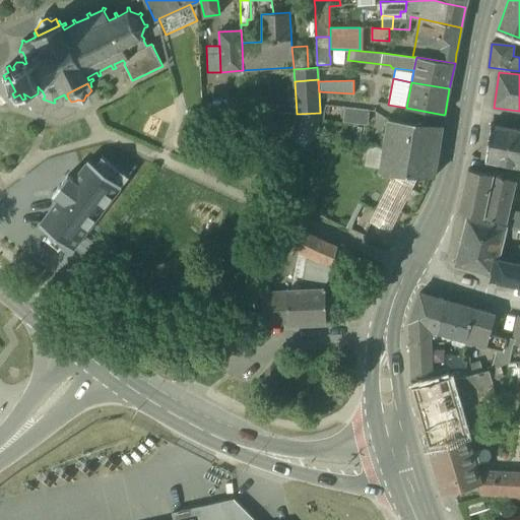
[(339,121),(341,106),(326,104),(324,119),(339,121)]
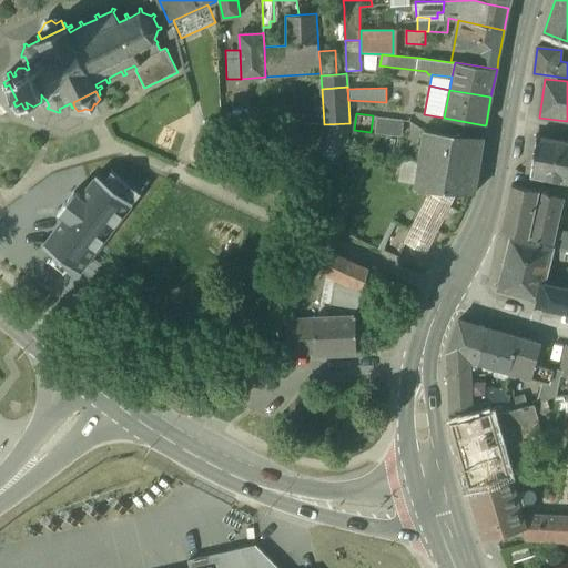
[(374,133),(402,137),(404,121),(376,118),(374,133)]
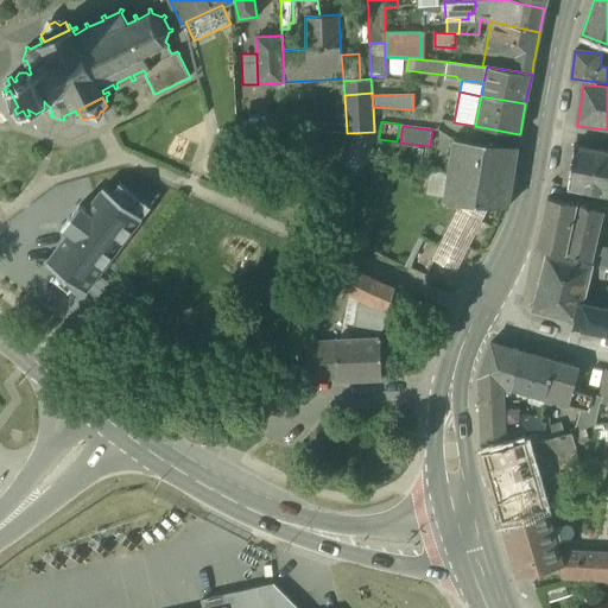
[(491,207),(507,208),(510,192),(518,147),(455,139),(449,173),(445,197),(444,203),(460,204),(491,207)]
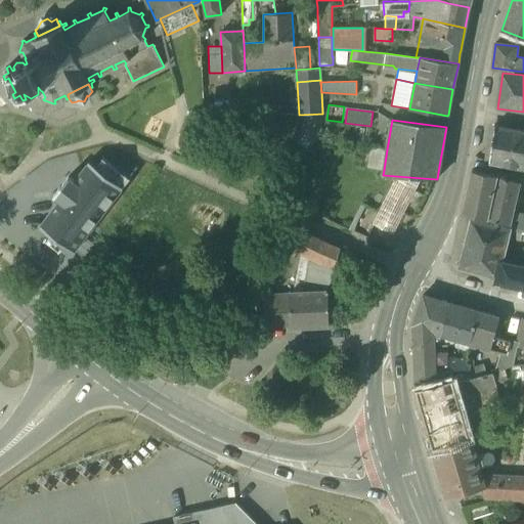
[(489,162),(523,168),(523,131),(494,125),(489,162)]
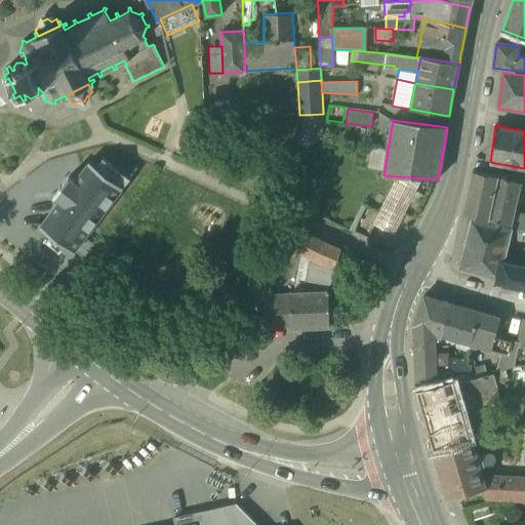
[(368,167),(385,170),(388,150),(371,147),(368,167)]
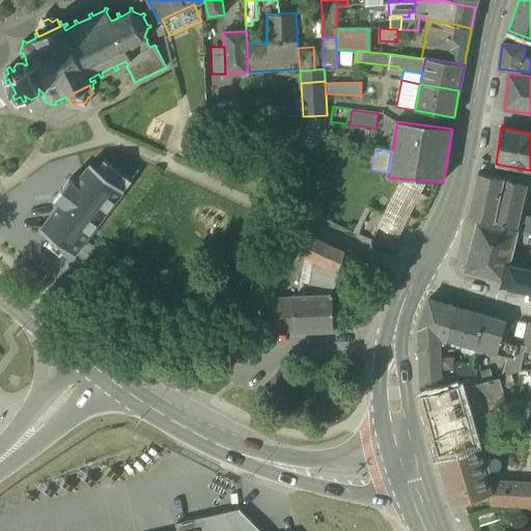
[(75,255),(132,180),(116,169),(109,177),(90,163),(75,184),(70,178),(54,199),(60,203),(39,229),(75,255)]
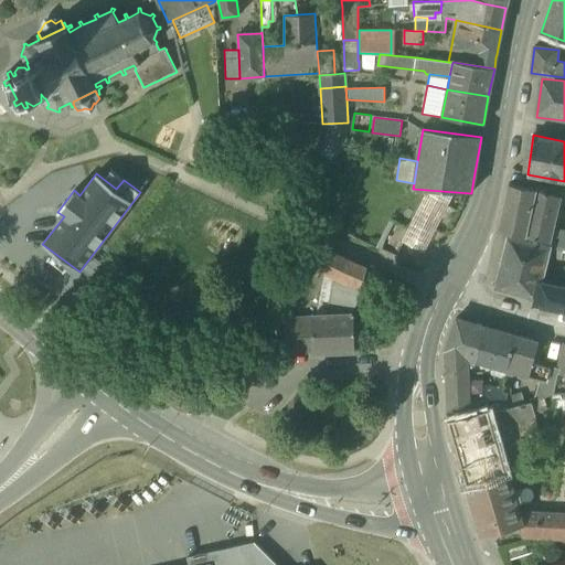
[(499,231),(550,243),(553,230),(561,196),(535,190),(509,184),(499,231)]
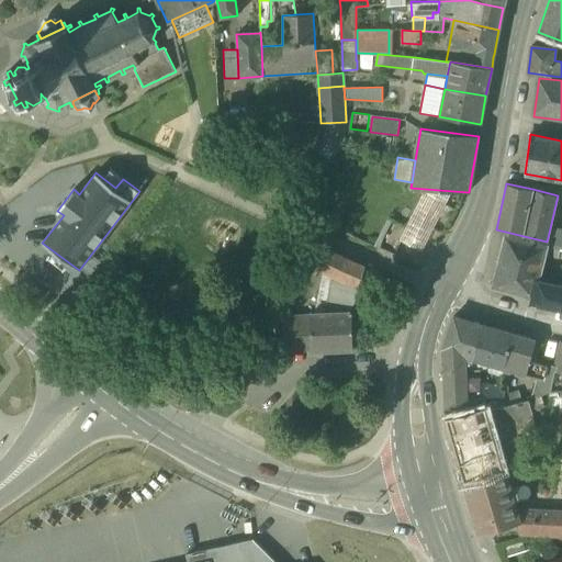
[(453,191),(425,189),(411,216),(434,228),(453,191)]
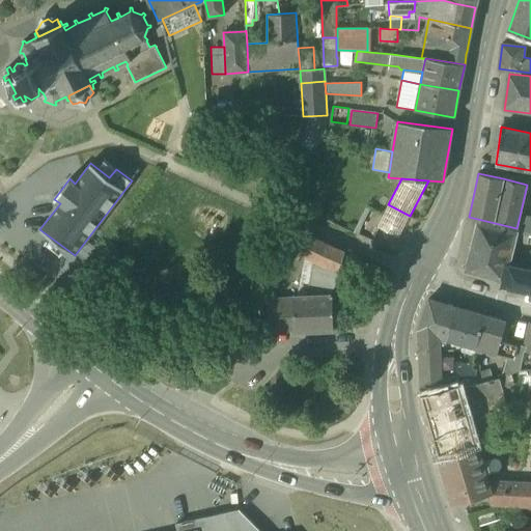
[(516,228),(516,230),(528,233),(530,233),(530,218),(520,216),(516,228)]
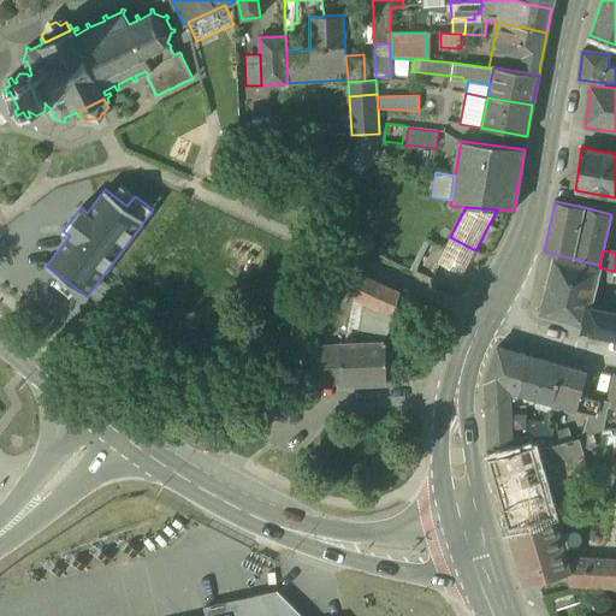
[(543,315),(582,325),(585,325),(590,307),(597,279),(599,270),(598,270),(554,259),(540,311),(543,315)]
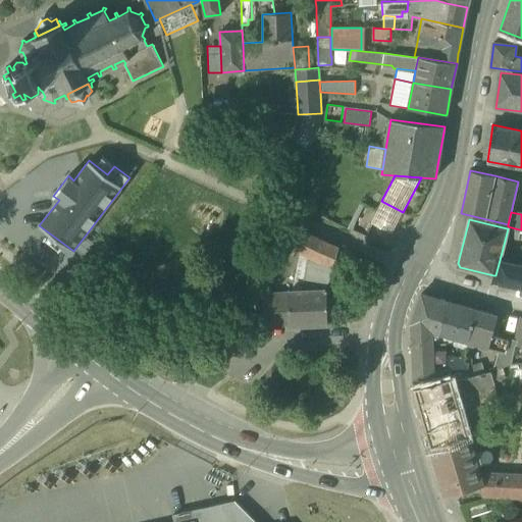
[(516,240),(519,229),(508,226),(507,228),(508,228),(506,237),(516,240)]
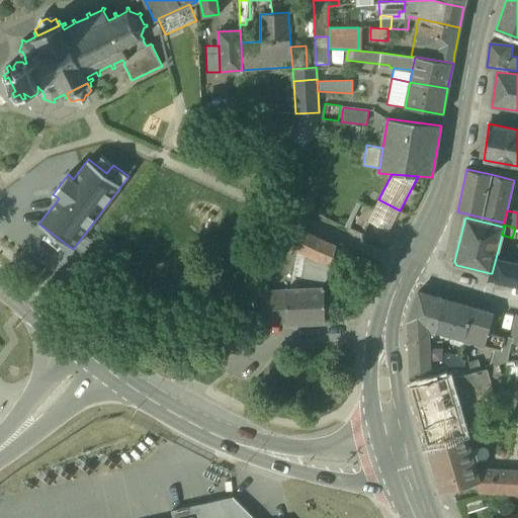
[(319,260),(330,265),(336,246),(305,232),(300,230),(292,248),(298,251),(319,260)]
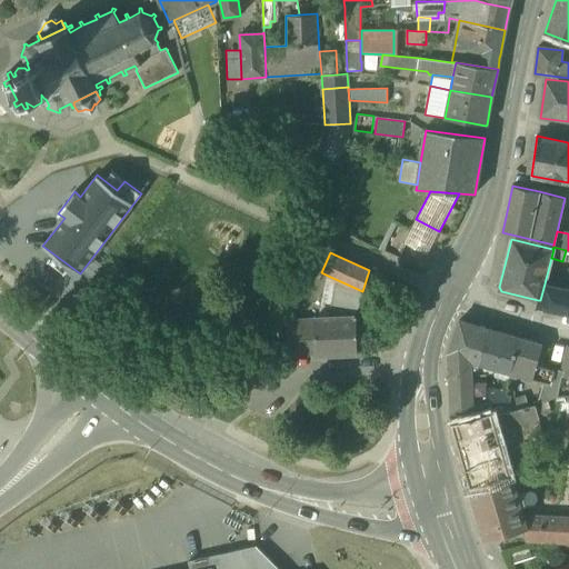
[(338,311),(345,311),(345,302),(350,286),(328,276),(320,317),(338,316),(338,311)]
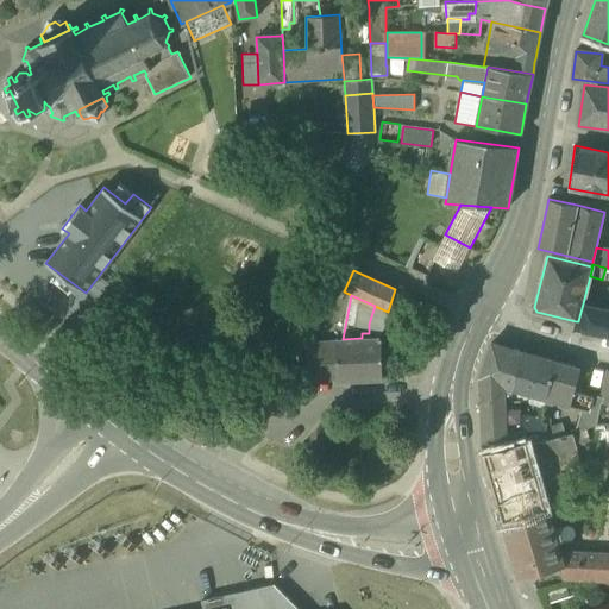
[(596,333),(608,336),(608,308),(583,303),(578,321),(576,321),(575,328),(596,333)]
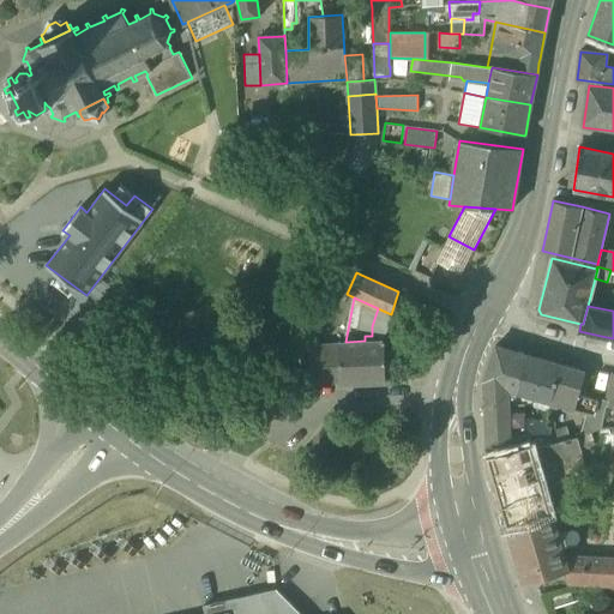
[(391,314),(378,308),(372,326),(372,336),(372,341),(384,341),(391,314)]
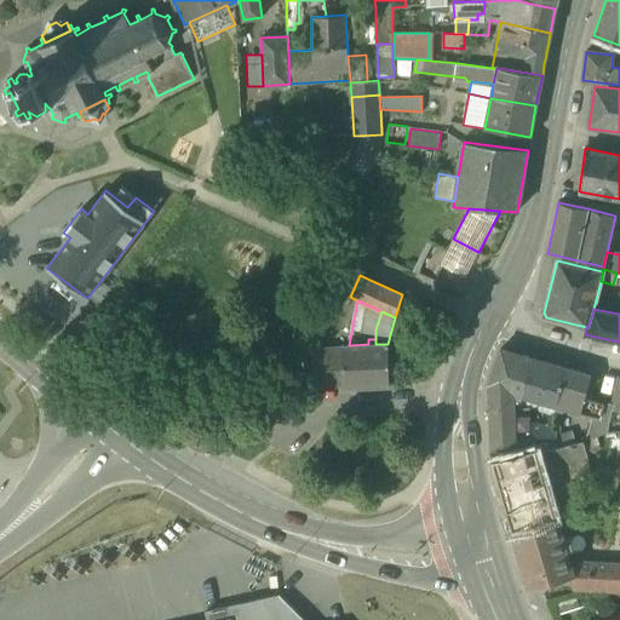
[(390,385),(388,344),(375,344),(375,339),(368,339),(368,344),(349,345),(343,345),(343,349),(344,383),(344,386),(390,385)]
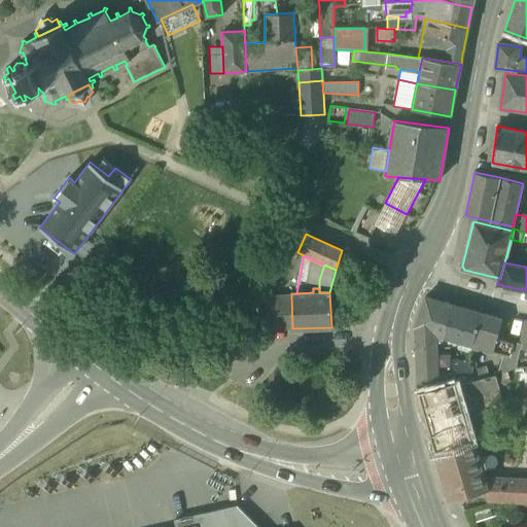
[(266,297),(267,326),(292,325),(291,296),(266,297)]
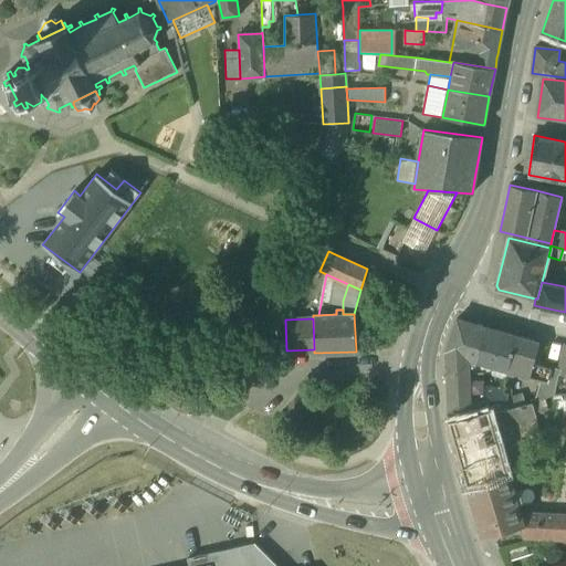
[(444,352),(446,356),(468,364),(473,365),(474,362),(484,327),(457,318),(444,352)]
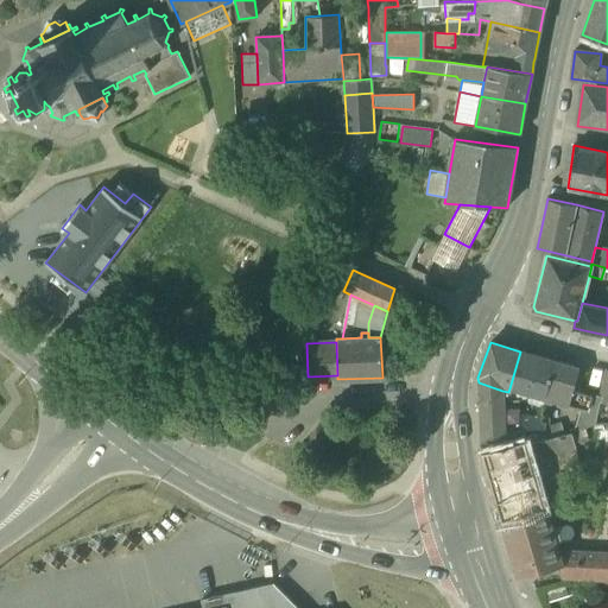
[(510,388),(544,399),(555,361),(521,350),(521,352),(520,352),(510,388)]
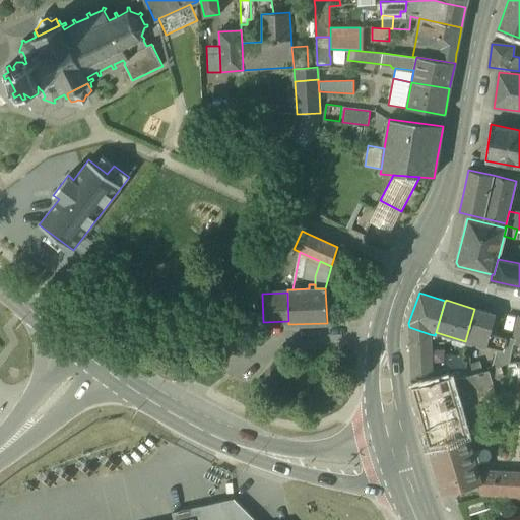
[(495,315),(474,309),(465,341),(496,350),(501,335),(490,332),(495,315)]
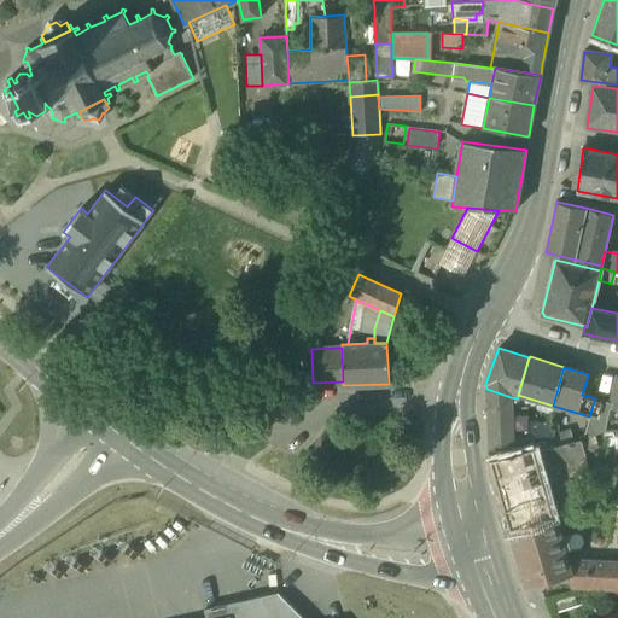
[(490,458),(513,452),(511,413),(511,397),(487,389),(490,458)]
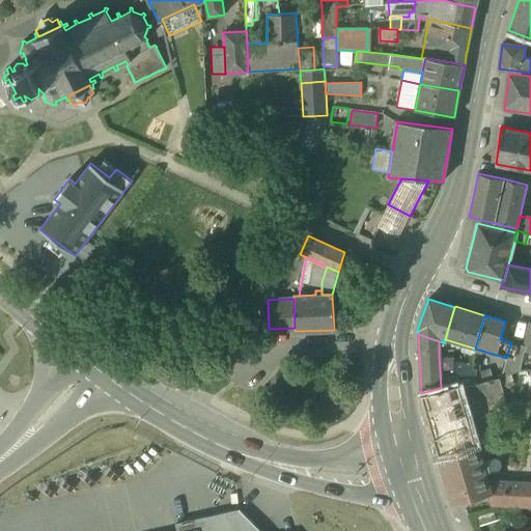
[(521,366),(524,353),(525,346),(511,342),(506,358),(502,375),(520,371),(521,366)]
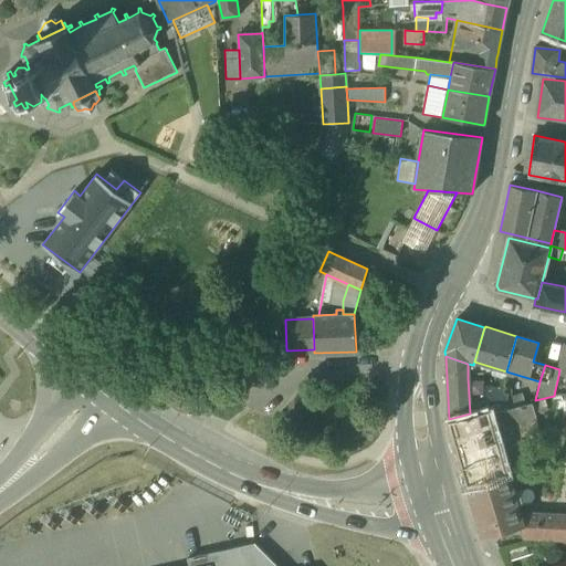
[(482,378),(468,378),(470,413),(488,409),(488,404),(483,405),(483,401),(482,386),(482,378)]
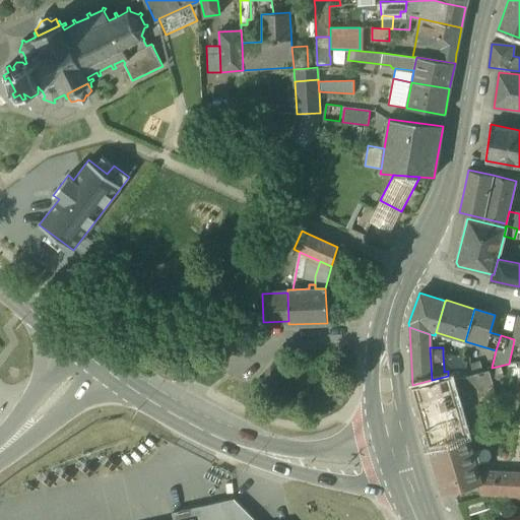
[(443,354),(444,369),(466,369),(466,354),(443,354)]
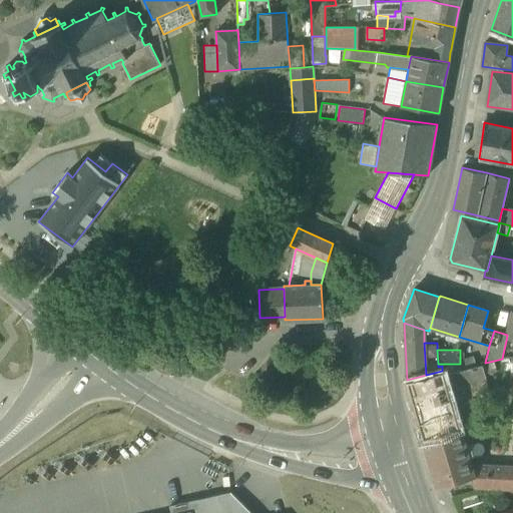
[(461,378),(463,384),(485,378),(482,366),(444,375),(446,382),(454,380),(461,378)]
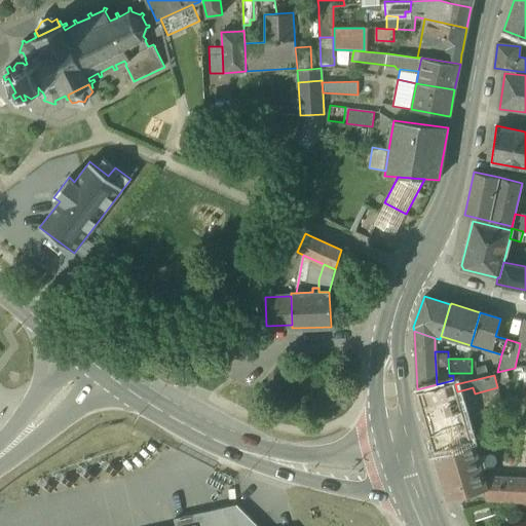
[(417,391),(429,435),(466,424),(457,391),(455,384),(453,380),(437,384),(417,389),(417,391)]
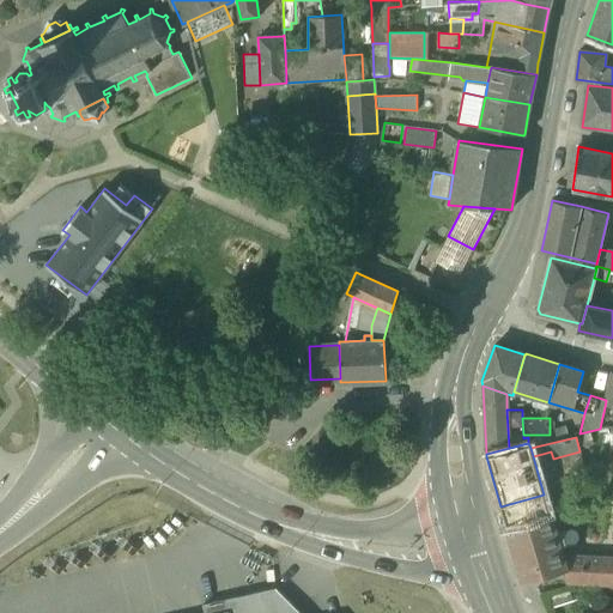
[(551,451),(542,454),(547,477),(584,468),(580,451),(553,459),(551,451)]
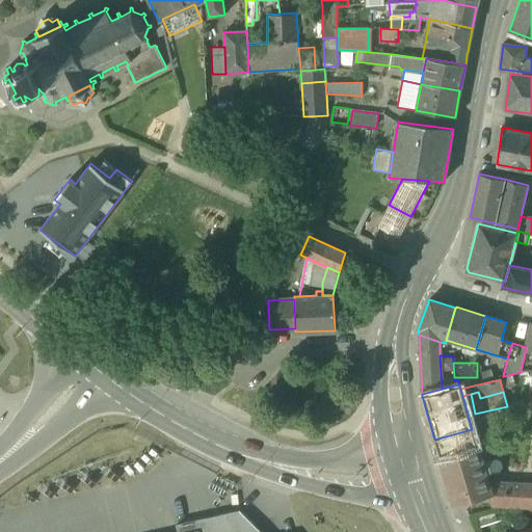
[(434,440),(439,454),(476,444),(472,429),(434,440)]
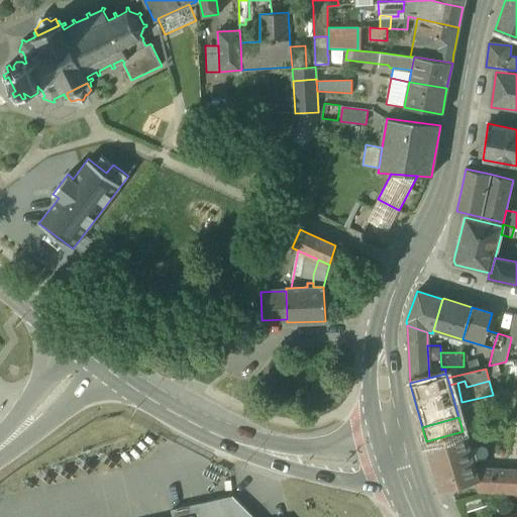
[(451,487),(475,480),(478,479),(475,468),(472,460),(485,457),(488,453),(486,447),(482,445),(469,449),(463,431),(462,431),(426,441),(440,490),(451,487)]
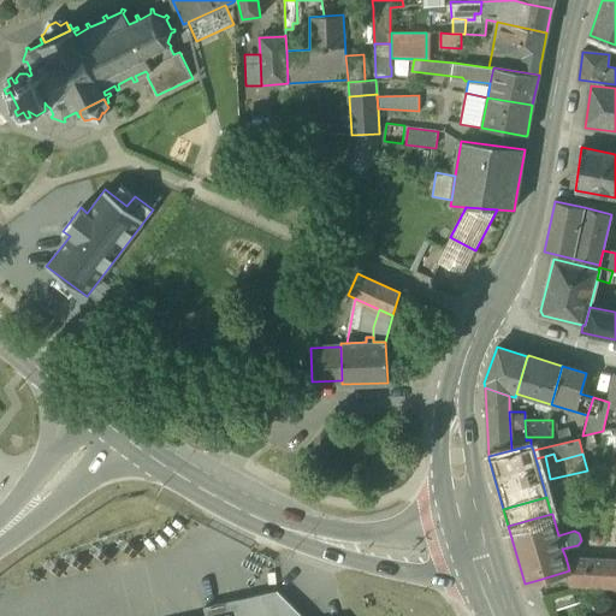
[(615,560),(566,557),(569,570),(566,572),(570,586),(615,588),(615,560)]
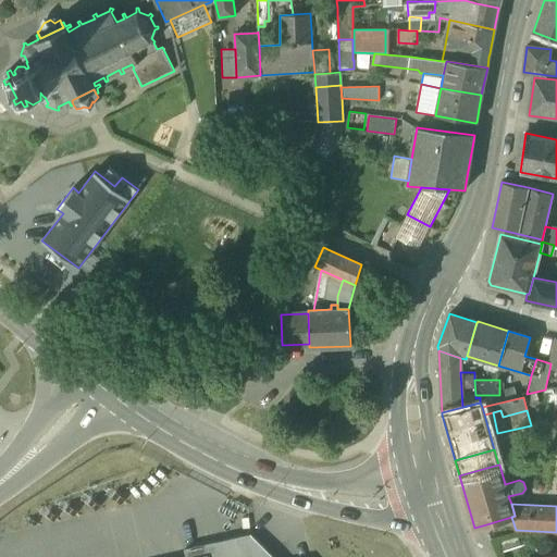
[(196,556),(208,555),(208,556),(264,556),(270,554),(250,535),(184,549),(185,556),(196,556)]
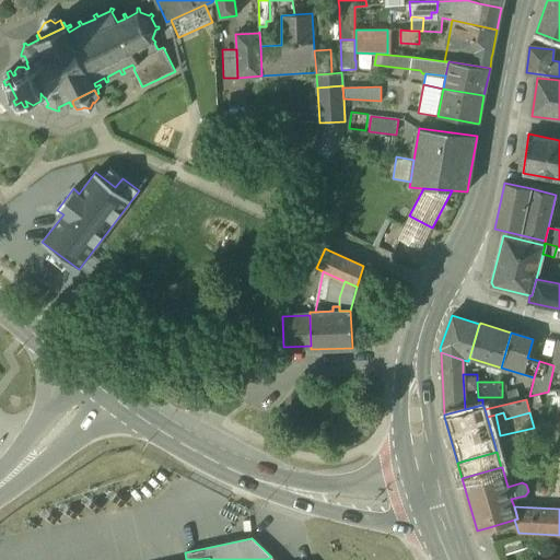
[(521,539),(502,546),(505,556),(524,549),(521,539)]
